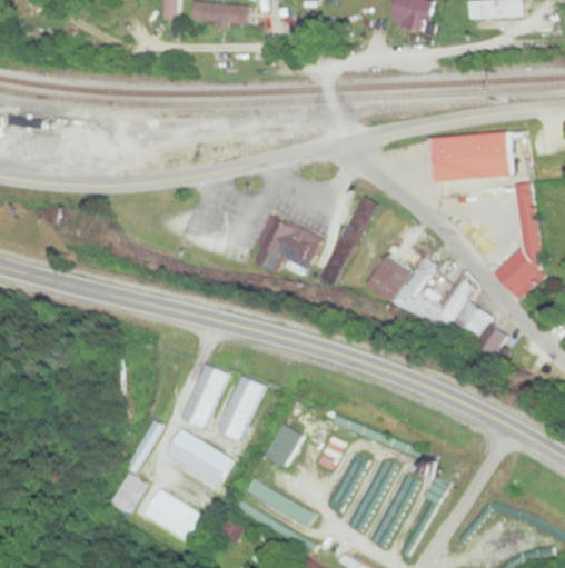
[(397,0),(389,23),(425,35),(435,2),(426,0),(397,0)]
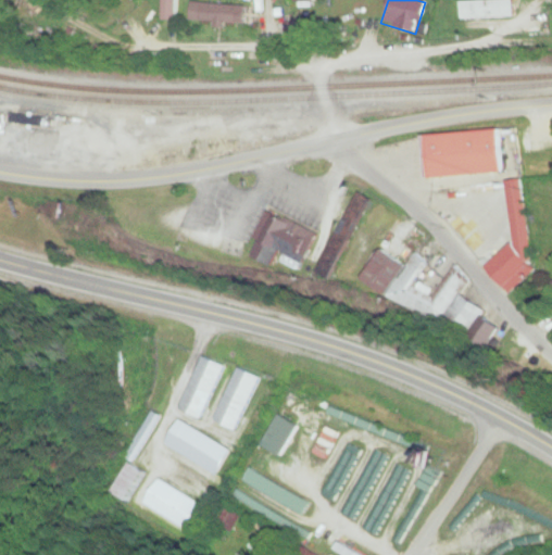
[(458,19),(511,16),(511,0),(456,1),(458,19)]
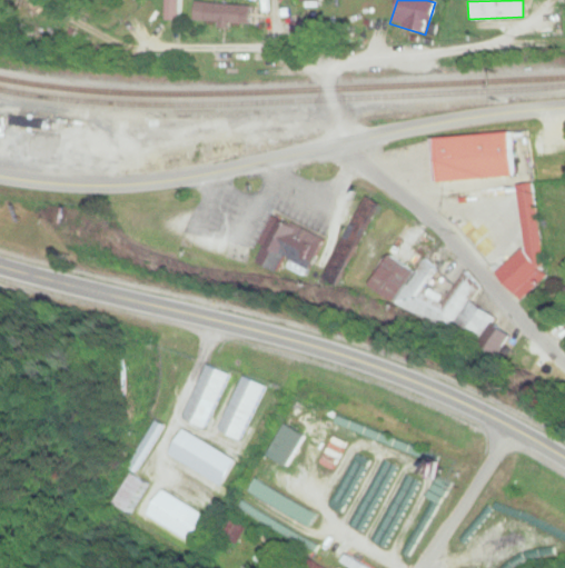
[(191,23),(248,25),(249,5),(191,3),(191,23)]
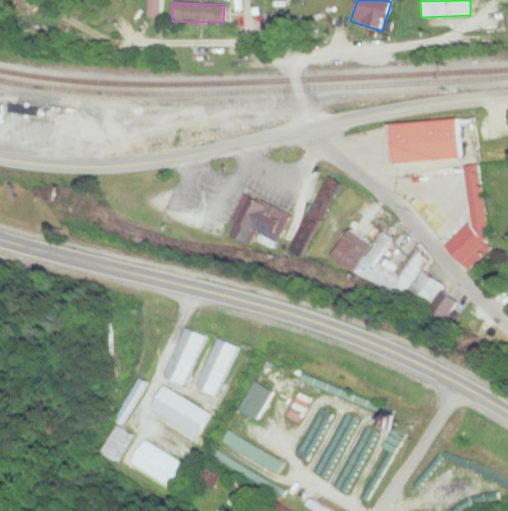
[(81,35),(67,28),(61,40),(75,47),(81,35)]
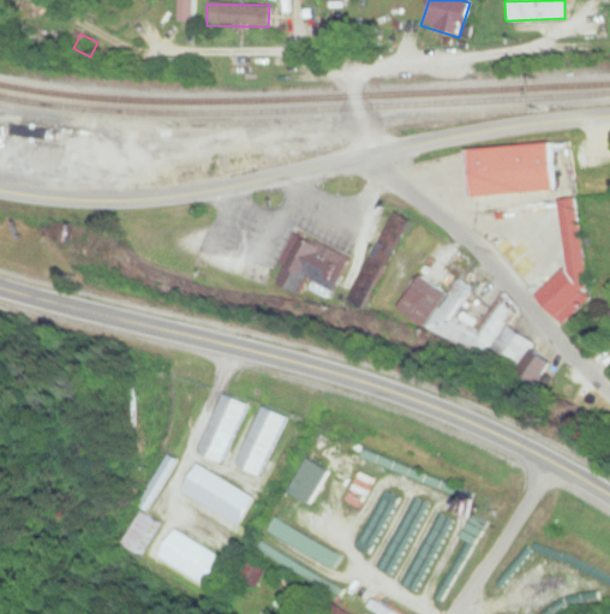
[(45,131),(11,127),(11,135),(43,138),(45,131)]
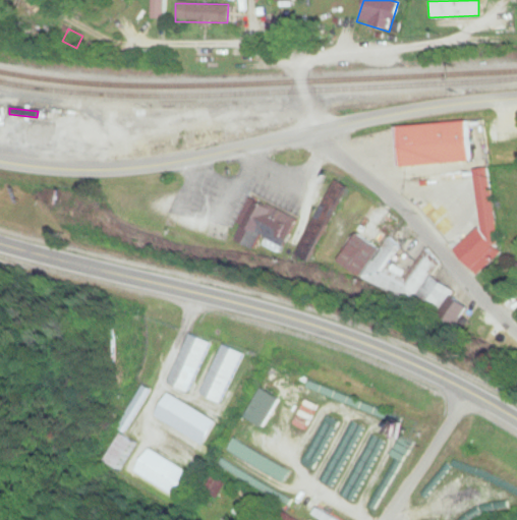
[(397,166),(466,163),(465,122),(395,126),(397,166)]
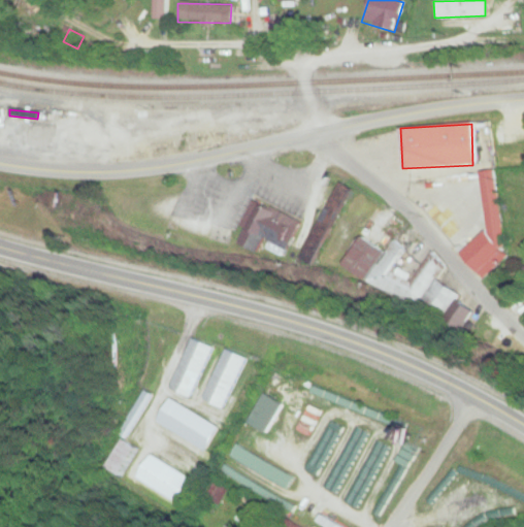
[(479,173),(485,232),(481,233),(457,252),(478,278),(505,257),(502,253),(492,171),(479,173)]
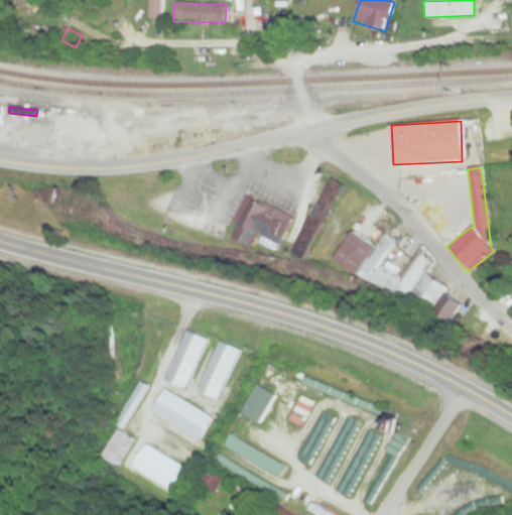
[(341,183),(327,177),(295,247),(308,253),(341,183)]
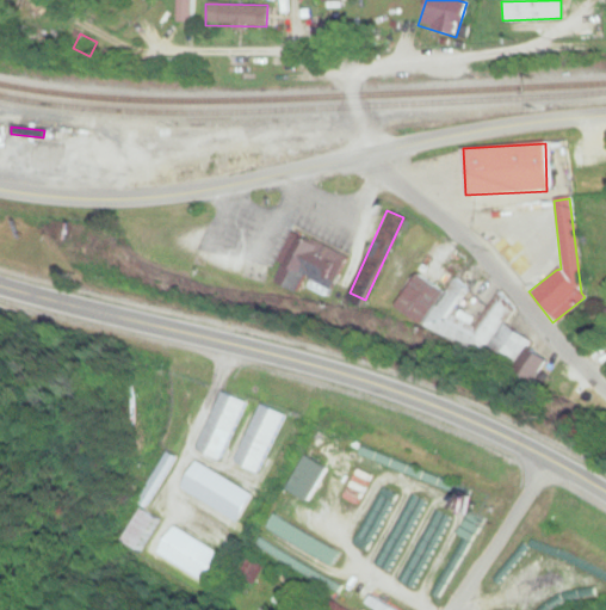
[(345,254),(290,229),(267,278),(296,291),(300,283),(326,295),(345,254)]
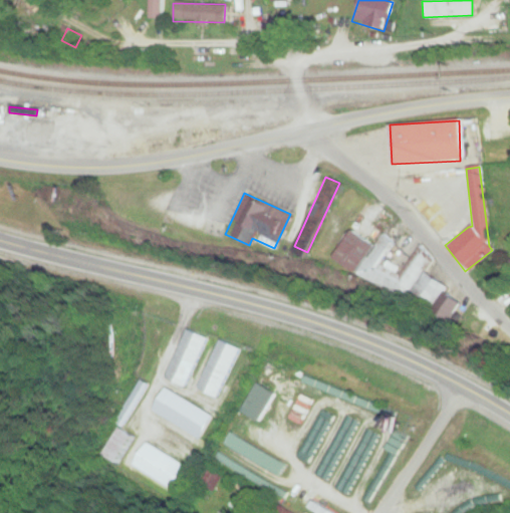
[(333,257),(427,314),(444,285),(423,272),(432,257),(415,247),(397,276),(378,264),(392,242),(380,235),(373,245),(349,230),(333,257)]
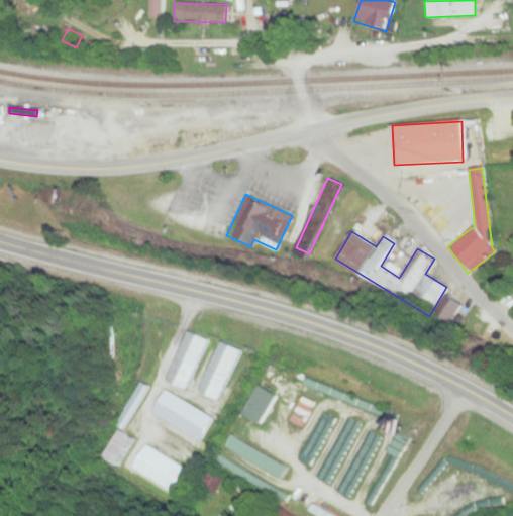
[(434,313),(448,325),(464,307),(449,295),(434,313)]
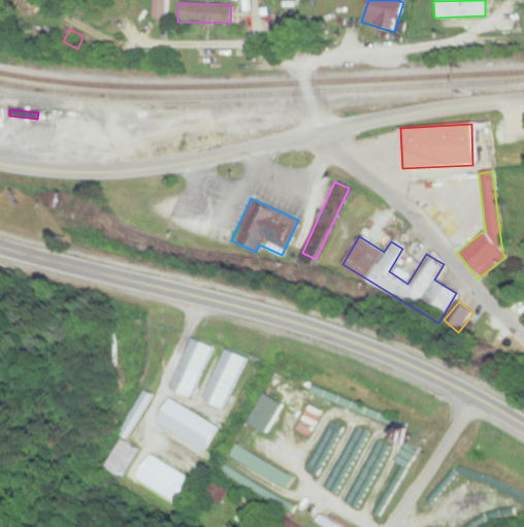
[(188,398),(211,348),(190,337),(166,388),(188,398)]
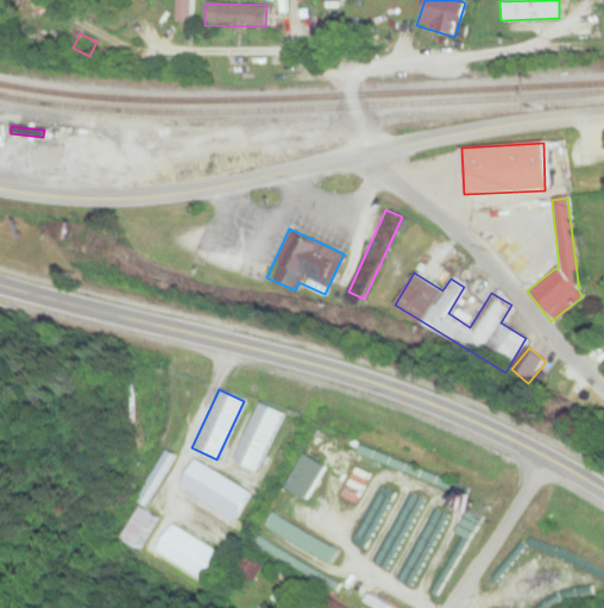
[(258,472),(281,412),(256,402),(232,463),(258,472)]
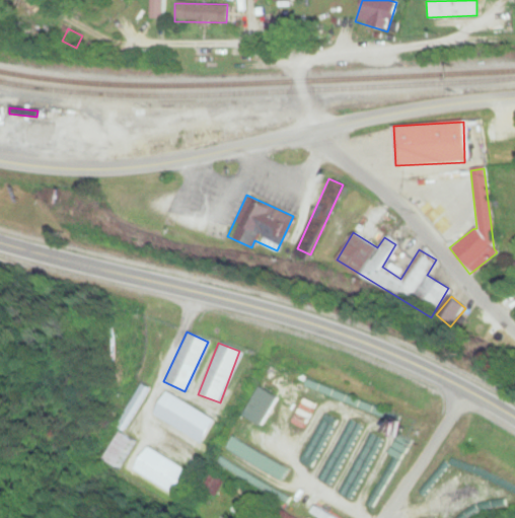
[(240,416),(260,427),(276,398),(256,387),(240,416)]
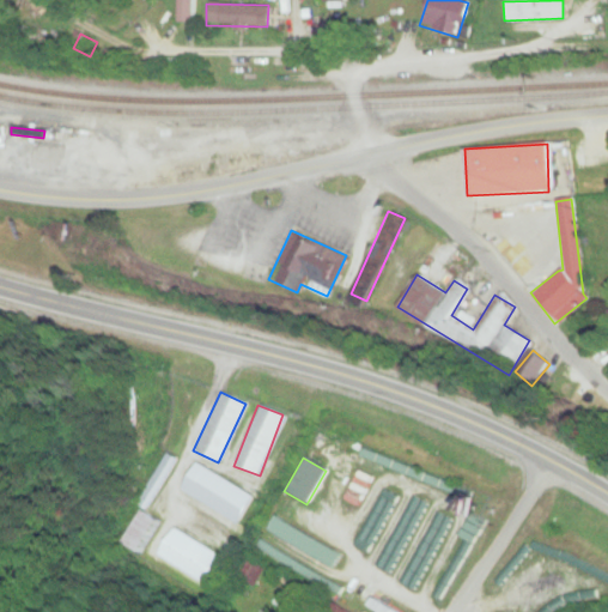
[(236,523),(251,496),(194,464),(178,492),(236,523)]
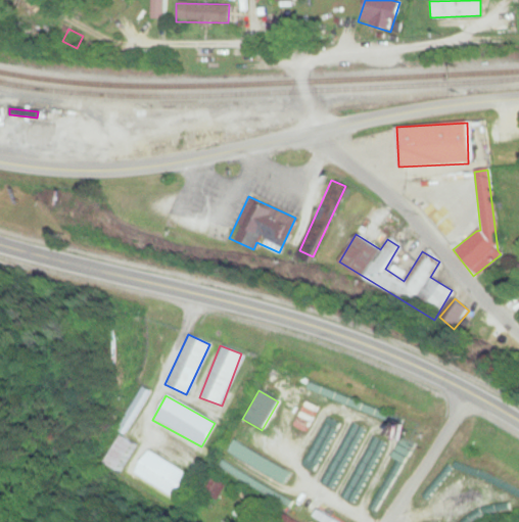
[(131,444),(120,435),(102,462),(114,470),(131,444)]
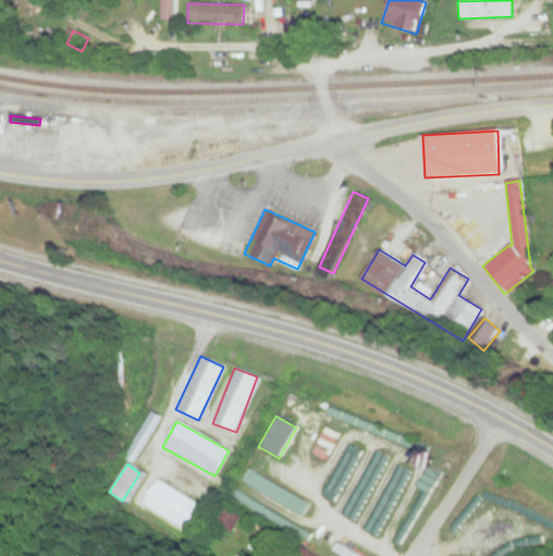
[(201,506),(155,480),(140,504),(187,531),(201,506)]
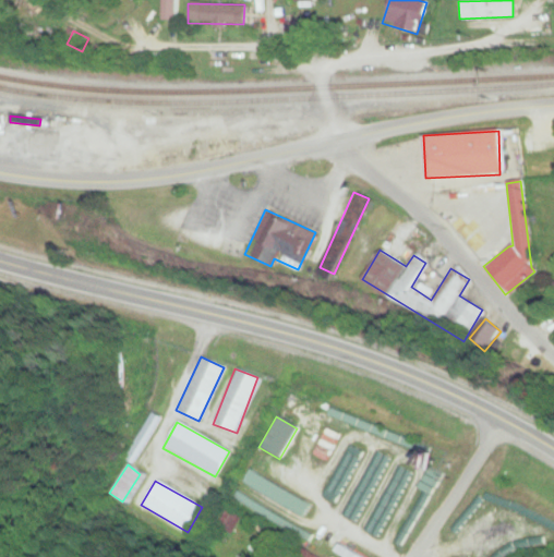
[(398,517),(410,525),(434,488),(422,481),(398,517)]
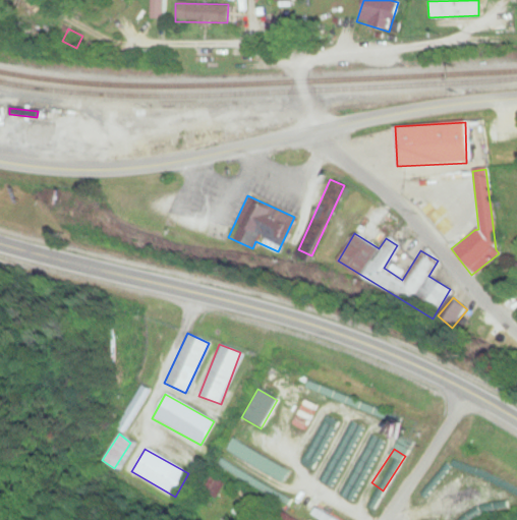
[(367,464),(359,461),(352,478),(338,472),(333,484),(354,493),(367,464)]
